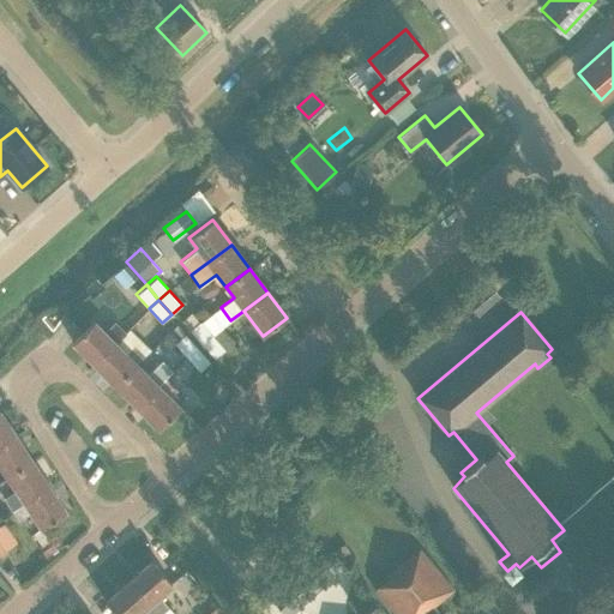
[(200,344),(212,333),(200,319),(188,329),(200,344)]
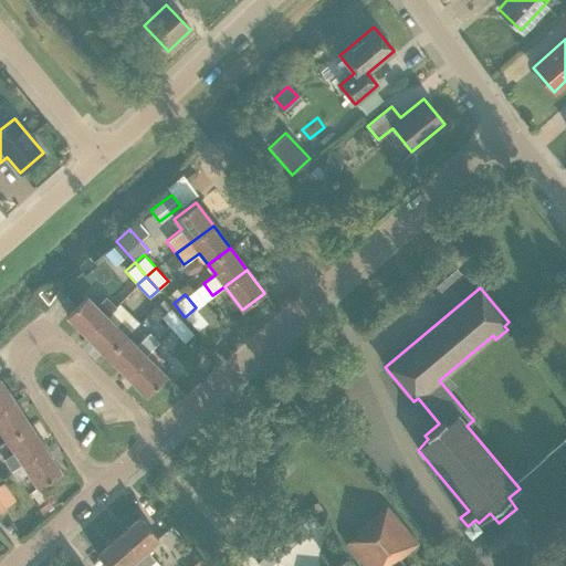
[(66,315),(87,336),(107,317),(113,311),(102,300),(96,306),(86,296),(66,315)]
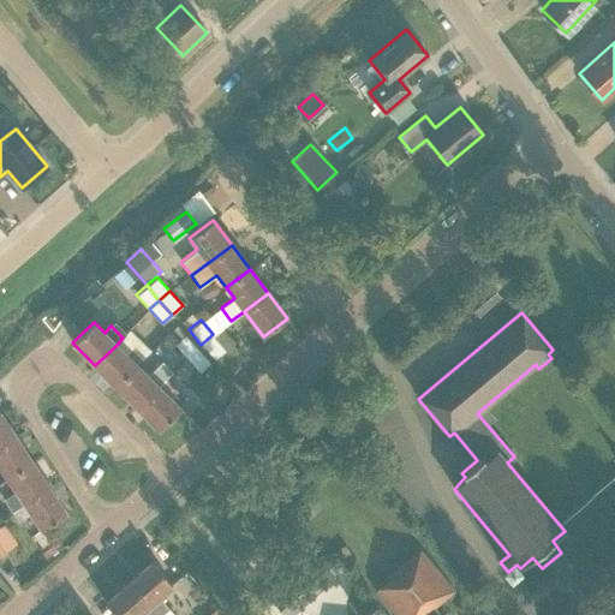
[(186,358),(197,347),(185,333),(184,334),(173,344),(186,358)]
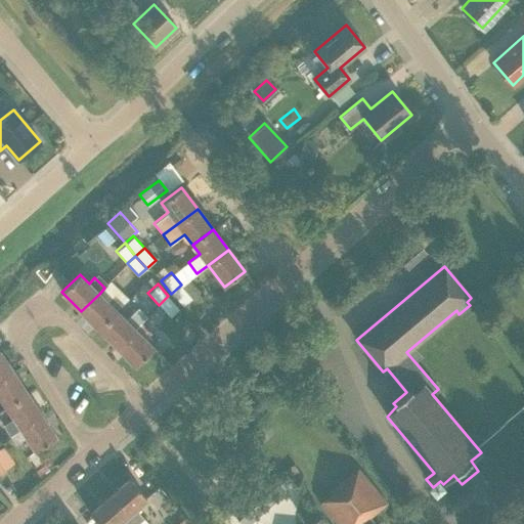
[(192,297),(181,285),(171,294),(182,306),(192,297)]
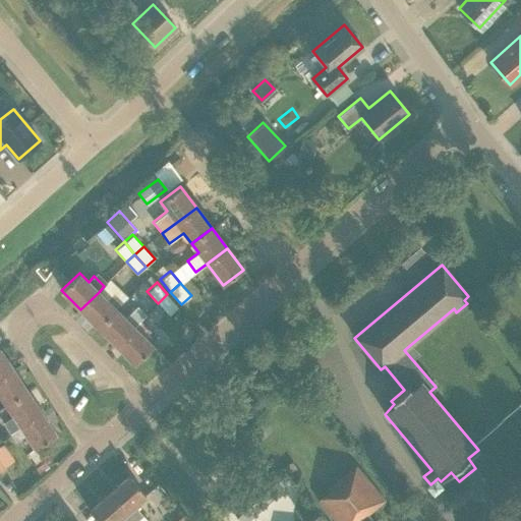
[(99,292),(80,309),(98,327),(116,308),(99,292)]
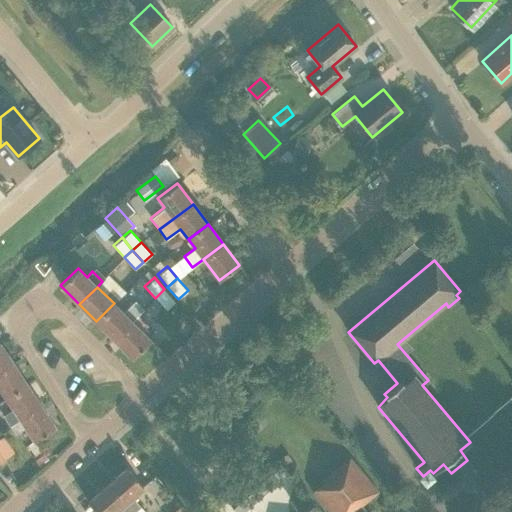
[(175,301),(164,289),(155,298),(166,310),(175,302),(175,301)]
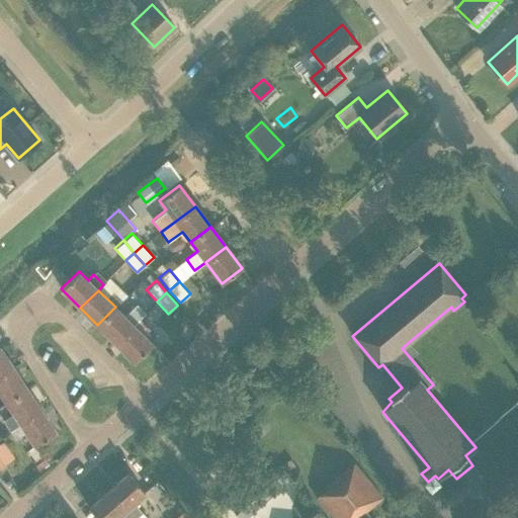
[(115,307),(97,325),(115,343),(134,326),(146,313),(137,304),(123,316),(115,307)]
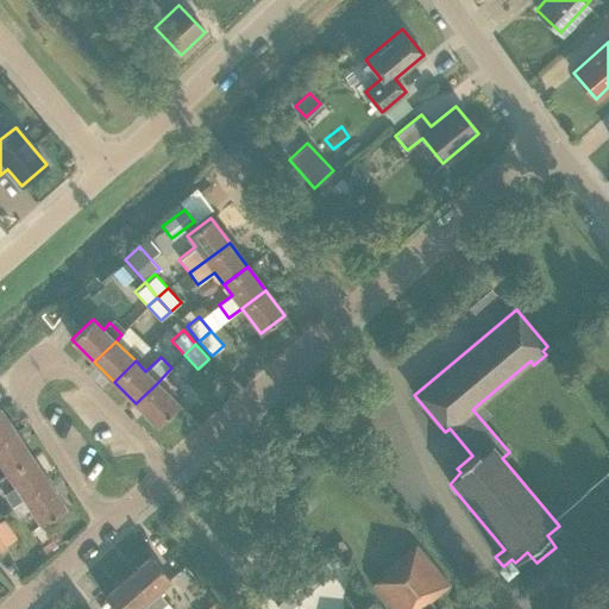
[(157,383),(136,403),(157,425),(179,405),(157,383)]
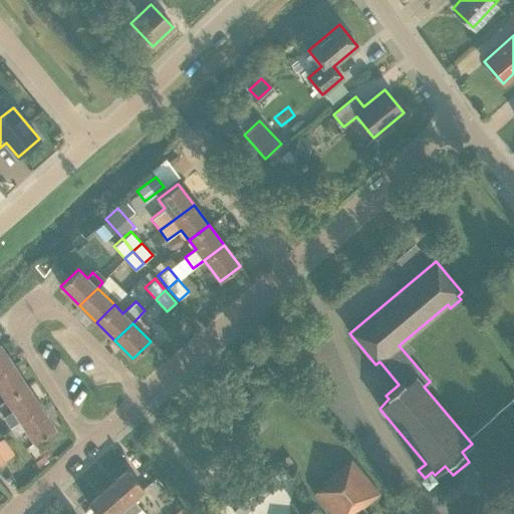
[(0,371),(12,364),(0,344),(0,371)]
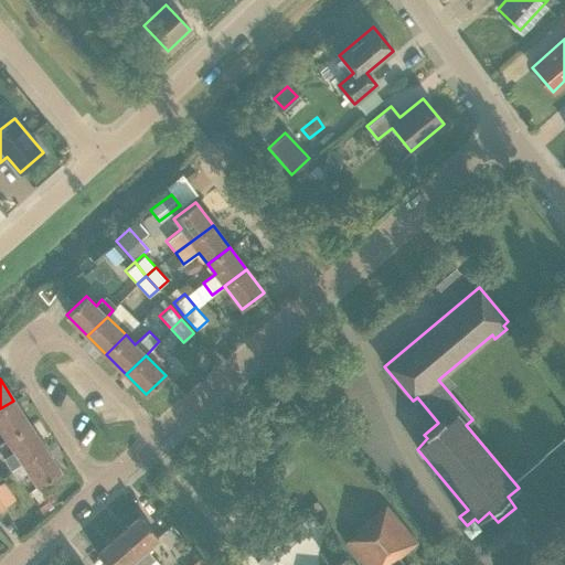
[(0,429),(7,439),(29,424),(13,401),(0,408),(0,429)]
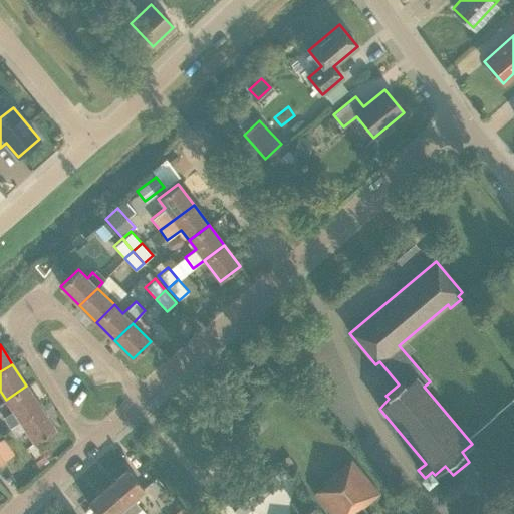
[(20,421),(40,407),(26,386),(6,400),(13,411),(3,417),(10,427),(20,421)]
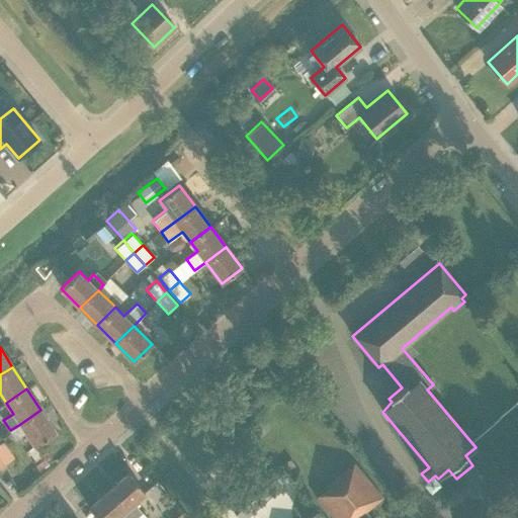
[(55,432),(40,410),(20,424),(34,445),(55,432)]
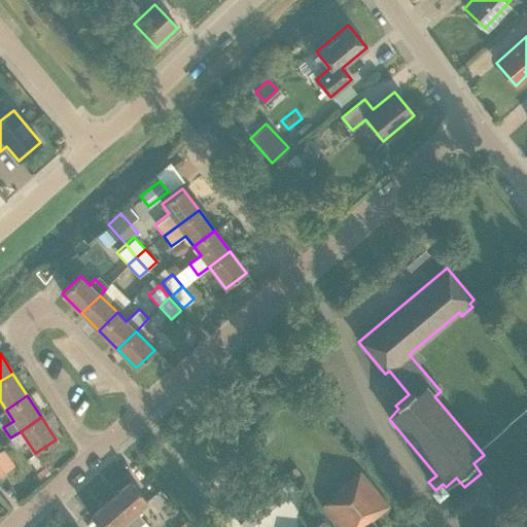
[(0,465),(5,472),(14,465),(3,449),(0,450),(0,465)]
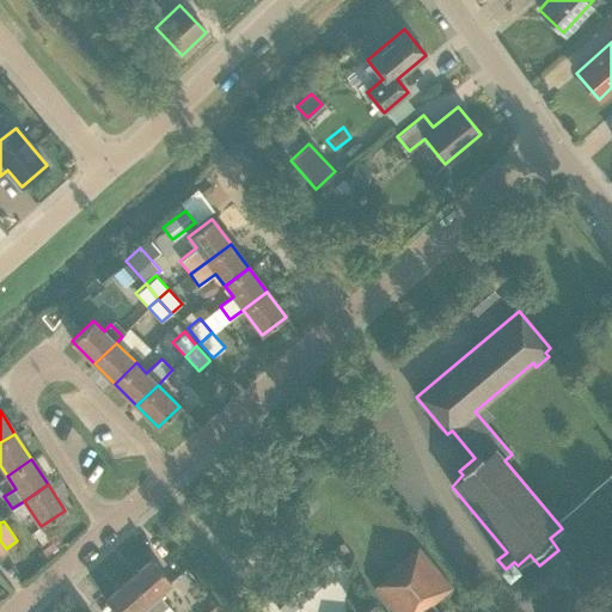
[(24,550),(36,568),(53,557),(42,539),(24,550)]
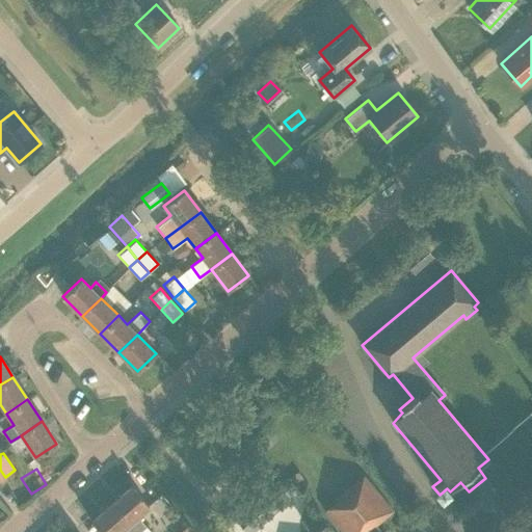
[(380,531),(375,525),(392,511),(363,476),(336,499),(337,500),(324,510),(342,531),(380,531)]
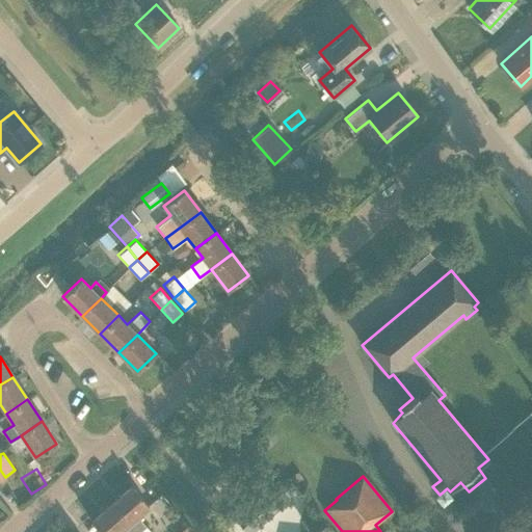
[(245,531),(250,531),(296,493),(283,477),(235,520),(245,531)]
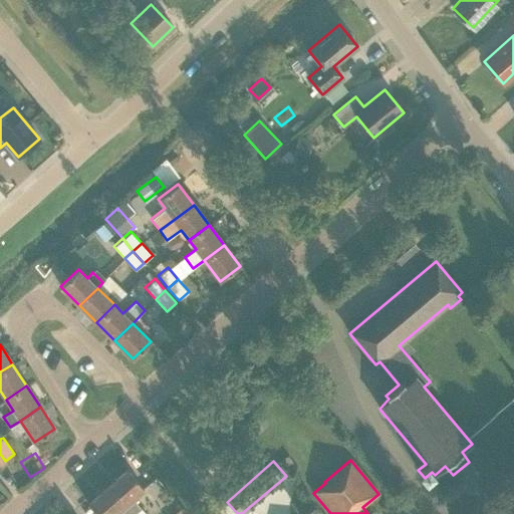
[(107,486),(132,513),(145,513),(132,498),(143,488),(126,469),(107,486)]
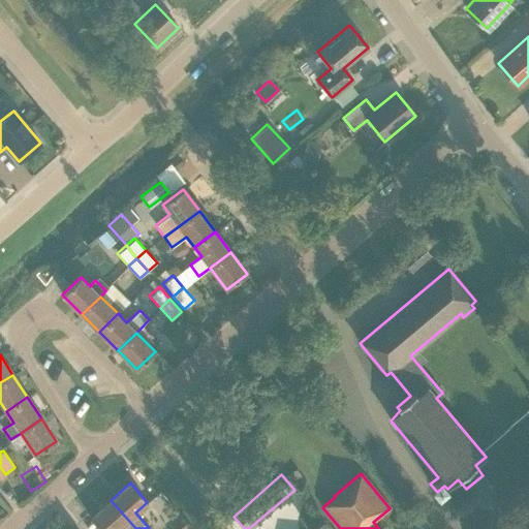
[(135,528),(111,500),(90,518),(99,528),(116,528),(119,527),(120,528),(135,528)]
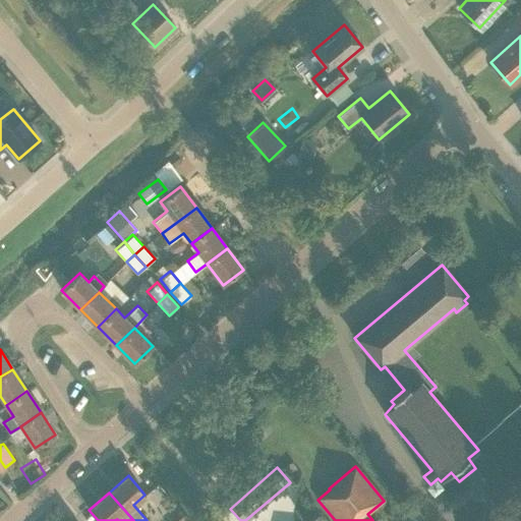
[(302,520),(315,520),(322,516),(314,508),(301,519),(302,520)]
